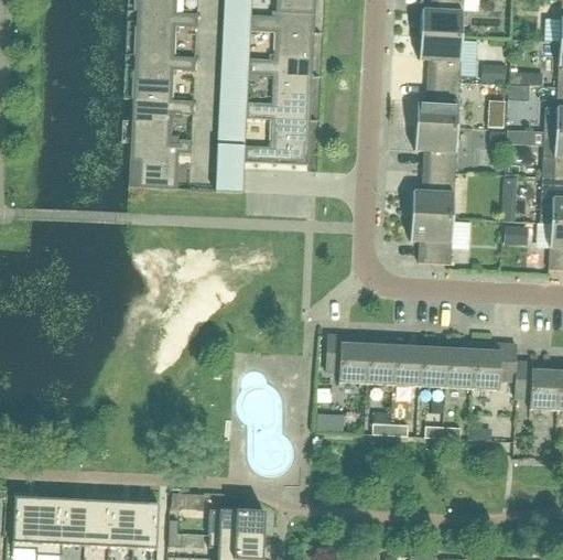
[(138,0),(137,11),(176,13),(176,12),(177,0),(138,0)]
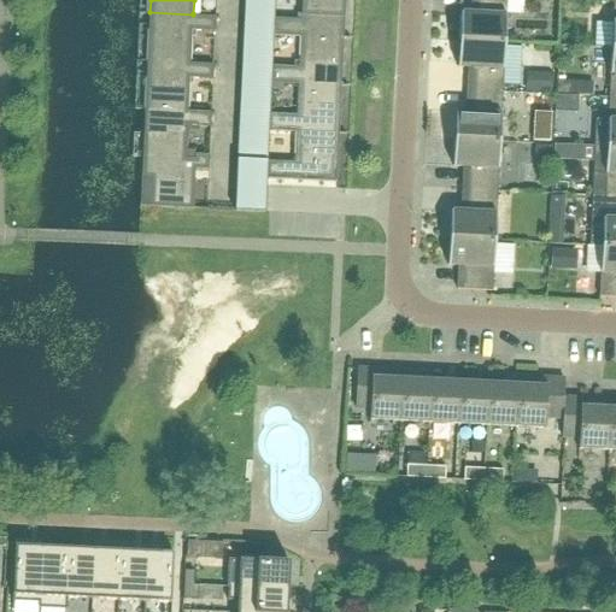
[(273,33),(300,34),(345,35),(346,0),(301,0),(301,17),(273,16),(273,33)]
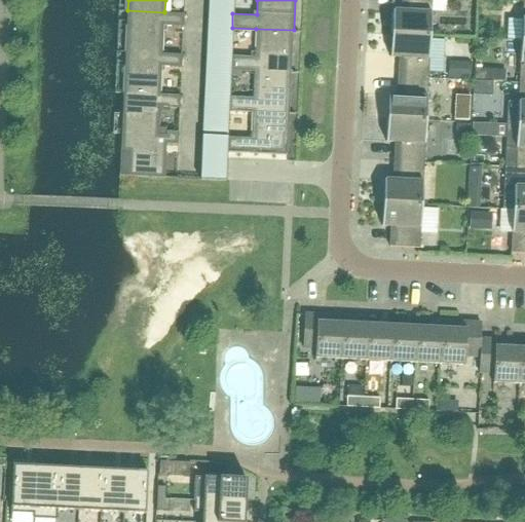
[(430,34),(433,0),(407,0),(406,9),(394,9),(392,32),(430,34)]
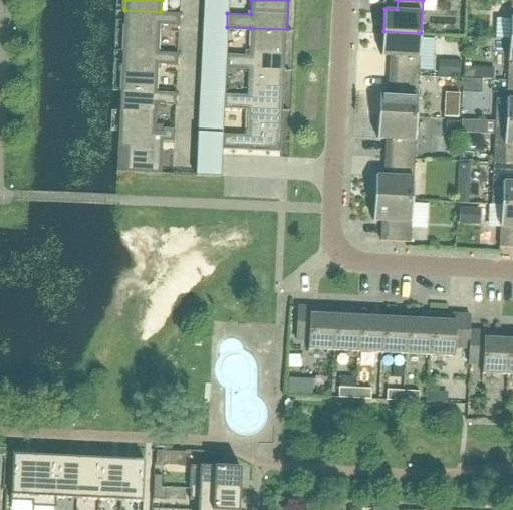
[(124,10),(122,49),(159,51),(159,50),(161,23),(180,24),(181,12),(161,11),(161,12),(124,10)]
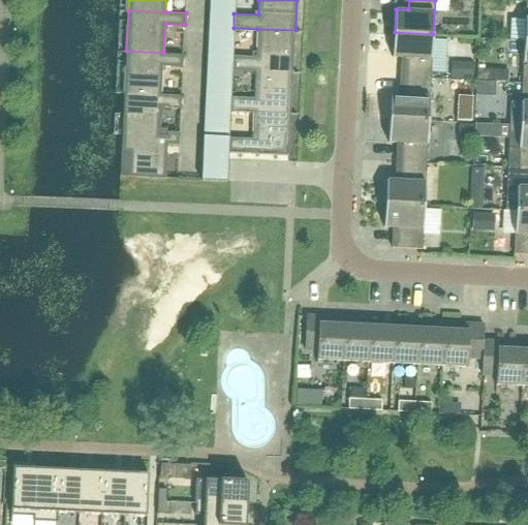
[(293,71),(296,30),(257,29),(256,55),(231,54),(231,69),(255,70),(256,69),(293,71)]
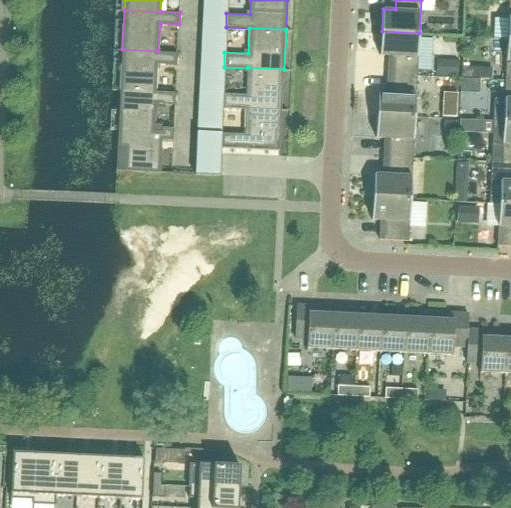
[(417,74),(419,33),(382,31),(380,53),(393,54),(392,73),(417,74)]
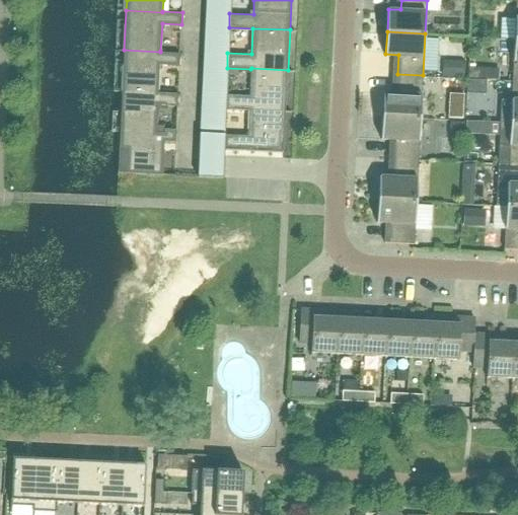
[(158,92),(158,91),(160,64),(179,65),(180,52),(160,51),(160,52),(124,50),(122,90),(158,92)]
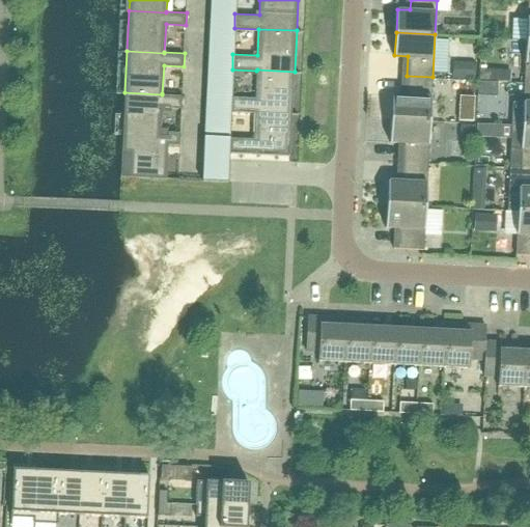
[(474,71),(475,61),(456,60),(456,71),(474,71)]
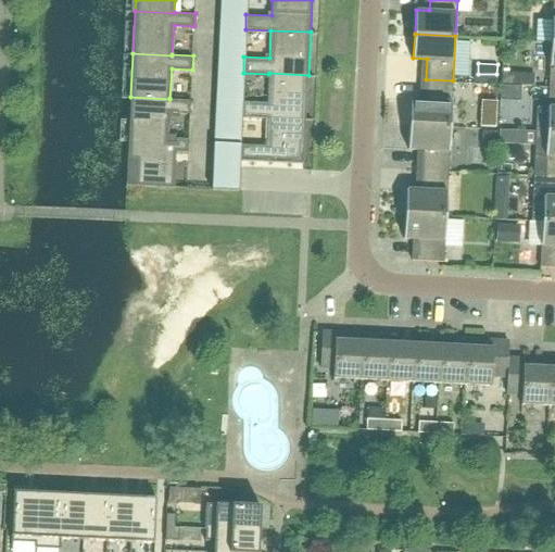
[(306,117),(308,75),(269,73),(268,74),(267,101),(242,100),(241,115),(267,117),(267,116),(306,117)]
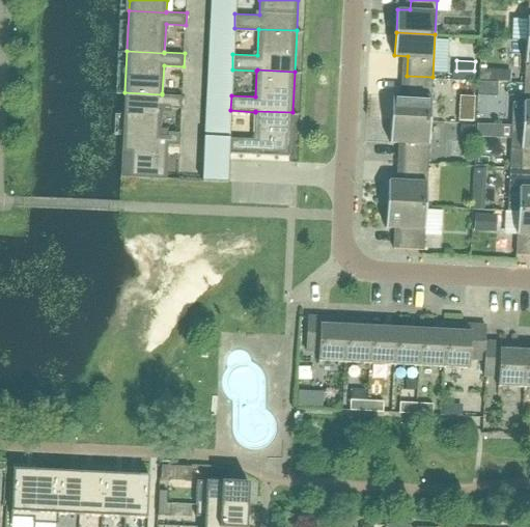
[(393,94),(391,117),(430,119),(433,77),(407,76),(406,95),(393,94)]
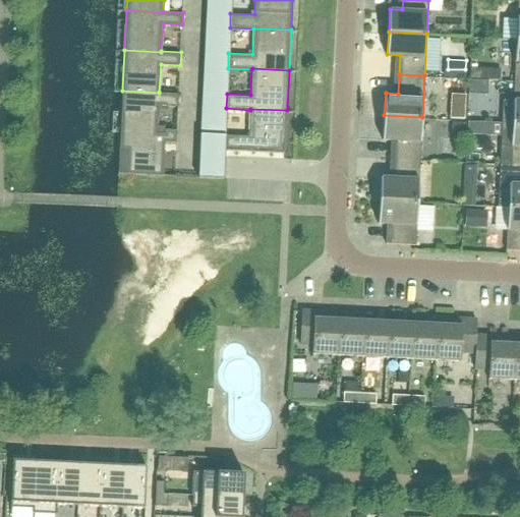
[(122,91),(121,131),(157,132),(158,131),(159,104),(178,105),(179,93),(159,92),(159,93),(122,91)]
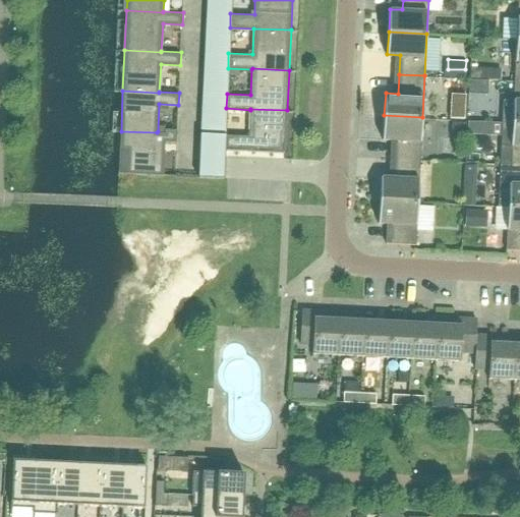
[(248,135),(225,133),(224,149),(285,152),(287,110),(250,109),(250,110),(248,135)]
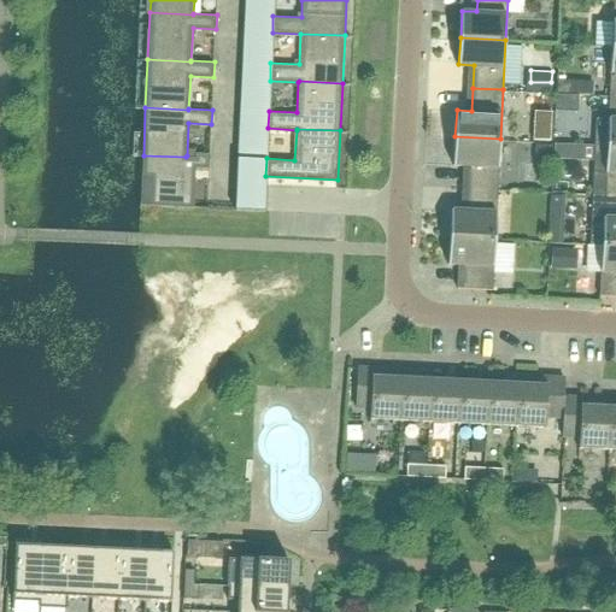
[(498,188),(500,139),(455,136),(453,164),(469,164),(468,187),(498,188)]
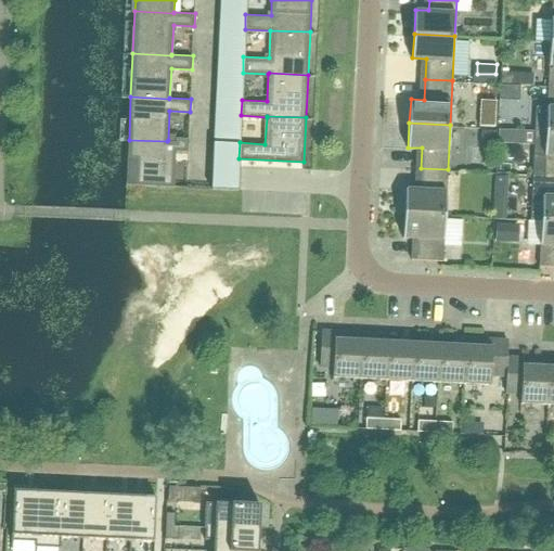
[(553,129),(546,130),(544,175),(553,175),(553,129)]
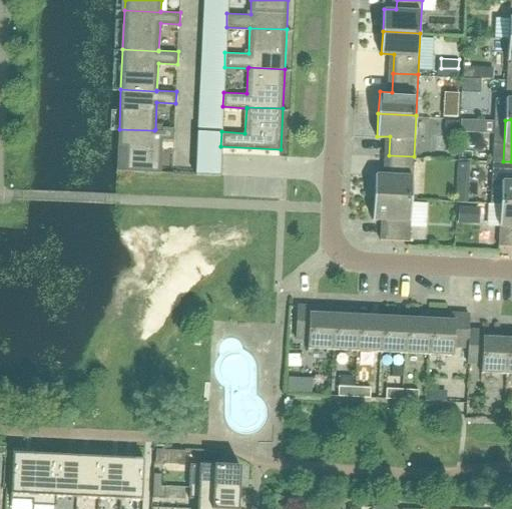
[(163,138),(174,139),(174,126),(162,126),(162,130),(155,129),(154,130),(119,129),(117,169),(161,171),(163,138)]
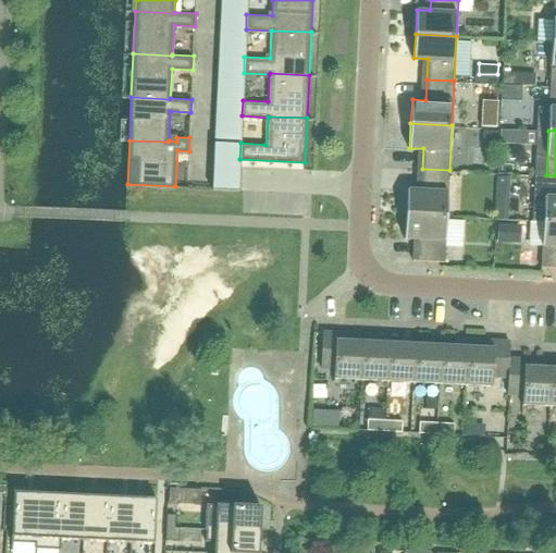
[(407,188),(406,213),(447,214),(449,170),(422,169),(421,189),(407,188)]
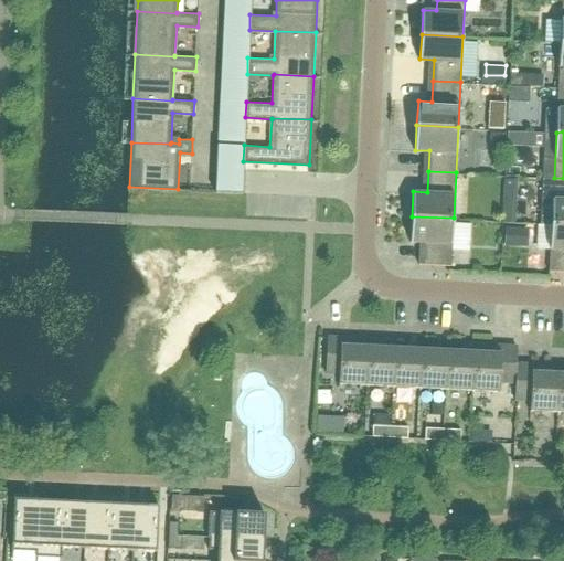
[(563,178),(554,178),(552,223),(563,223),(563,178)]
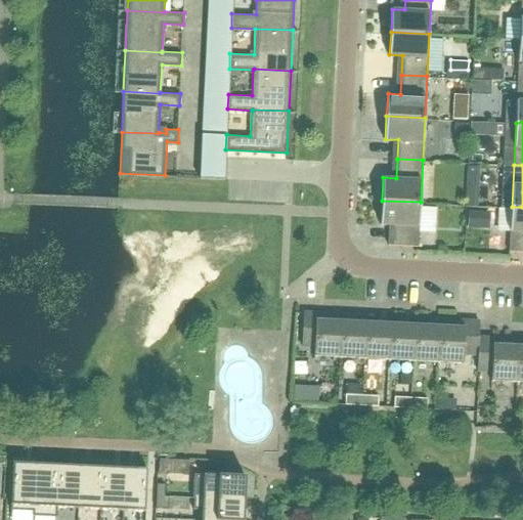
[(419,245),(421,202),(382,201),(381,223),(394,224),(393,243),(389,242),(389,244),(419,245)]
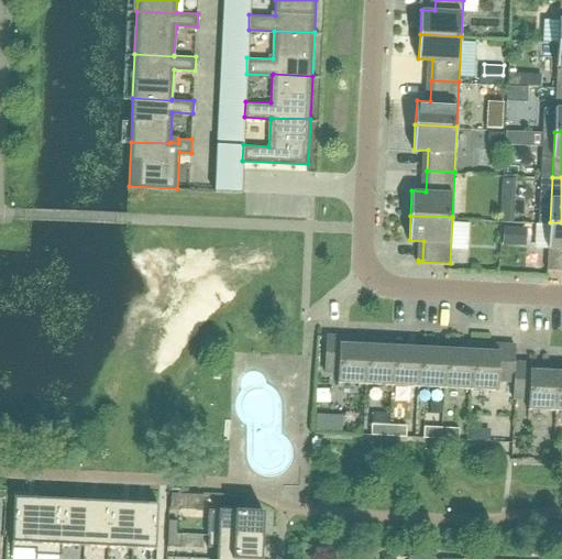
[(561,222),(550,222),(548,269),(561,269),(561,222)]
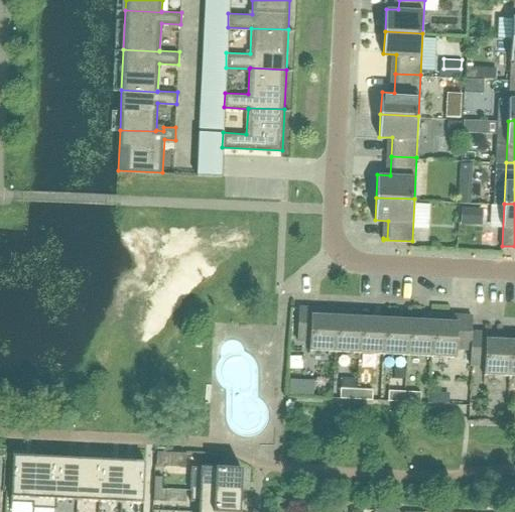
[(310,349),(335,350),(337,307),(299,305),(297,338),(310,339),(309,349),(310,349)]
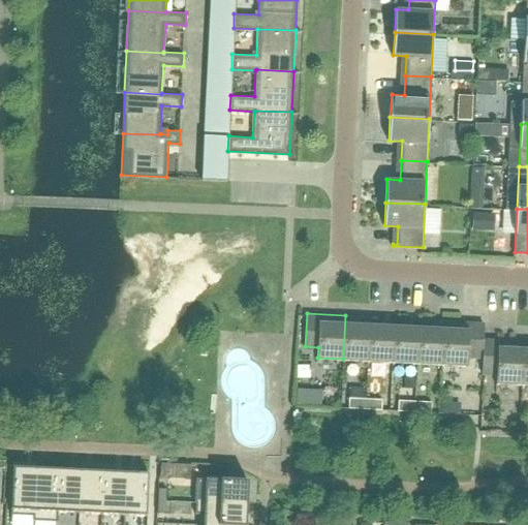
[(370,316),(345,315),(343,359),(368,360),(370,325),(370,316)]
